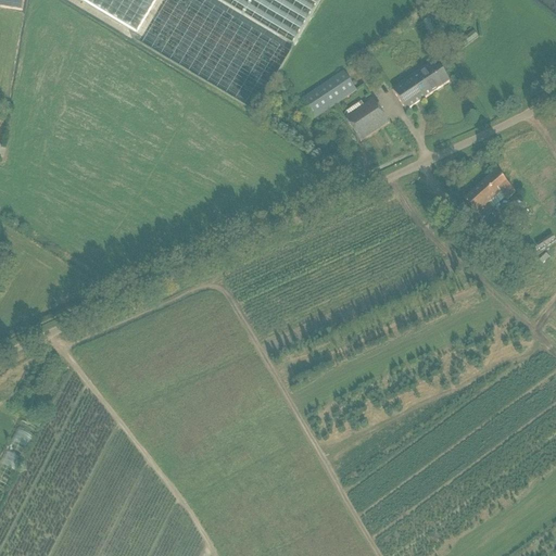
[(0,0),(0,7),(22,11),(24,0),(0,0)]
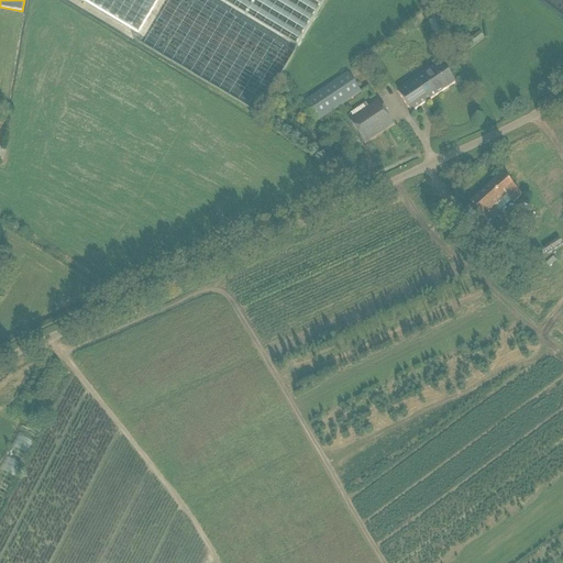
[(80,0),(84,1),(84,0),(141,34),(161,0),(222,0),(299,44),(324,0),(80,0)]
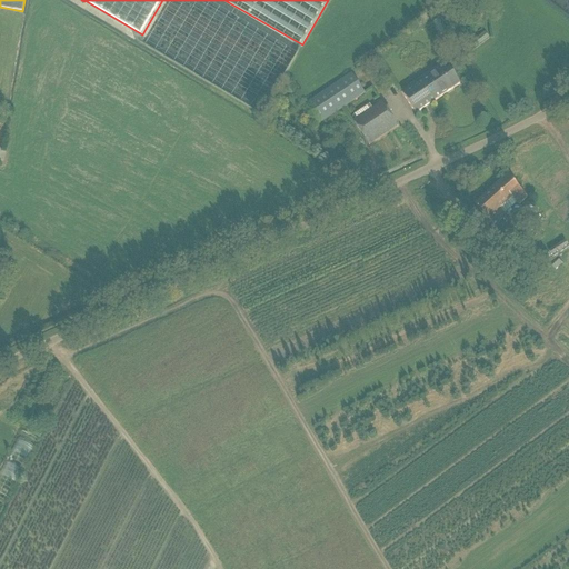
[(422,76),(438,99),(460,83),(443,61),(435,67),(422,76)]
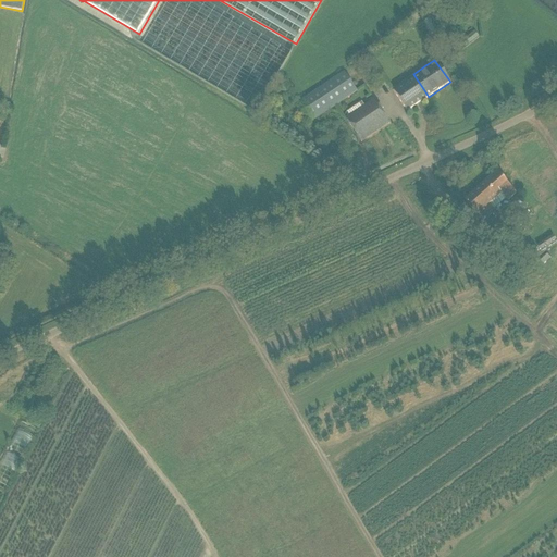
[(344,73),(299,103),(312,122),(335,106),(357,91),(344,73)]
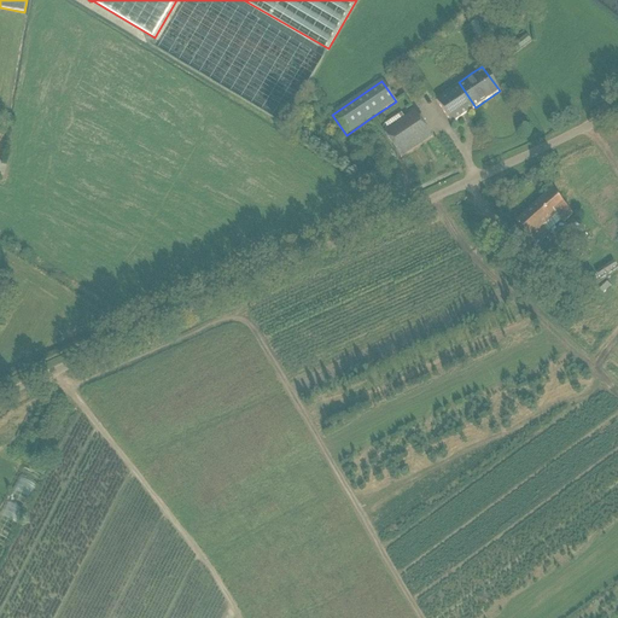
[(452,123),(476,108),(459,82),(433,98),(452,123)]
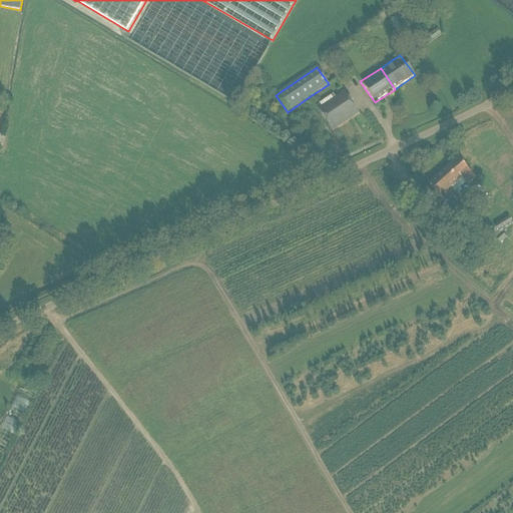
[(358,113),(344,92),(335,98),(327,103),(318,109),(333,131),(358,113)]
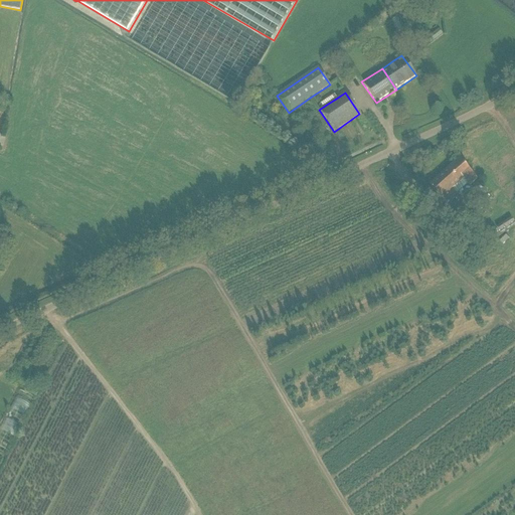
[(445,202),(457,192),(468,183),(469,185),(477,178),(466,166),(460,159),(428,185),(433,189),(432,189),(433,190),(434,189),(445,202)]
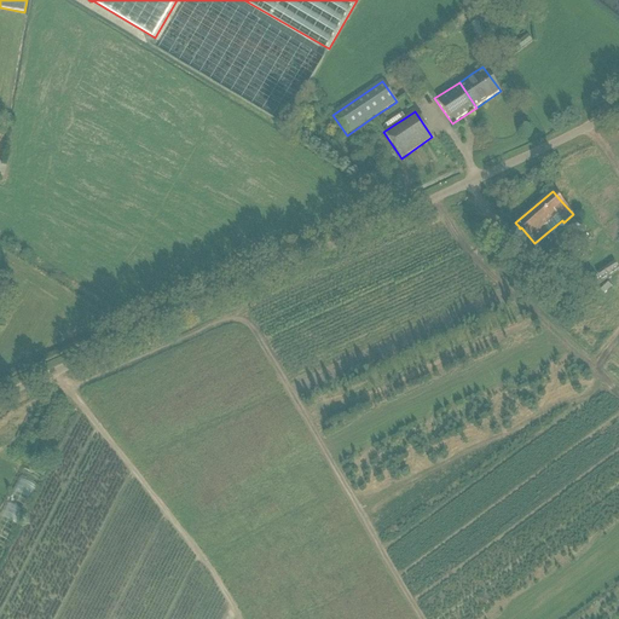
[(565,243),(548,256),(554,264),(557,262),(561,267),(574,256),(565,243)]
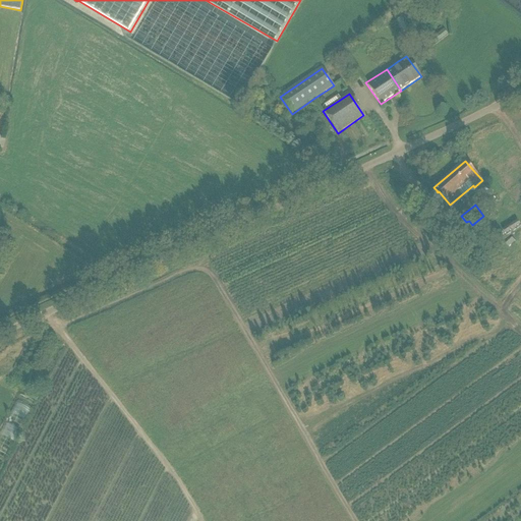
[(465,226),(458,218),(452,223),(458,231),(465,226)]
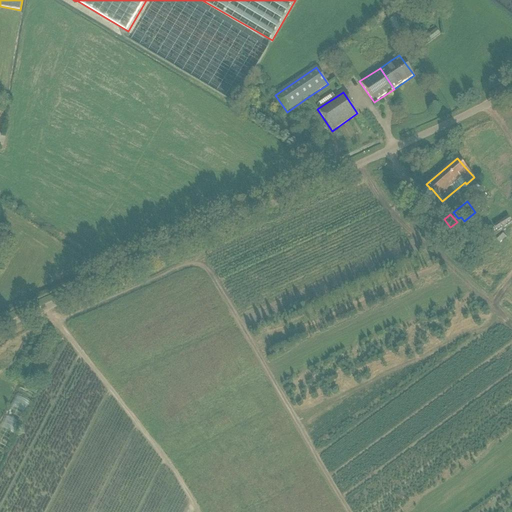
[(508,218),(500,223),(503,228),(511,222),(508,218)]
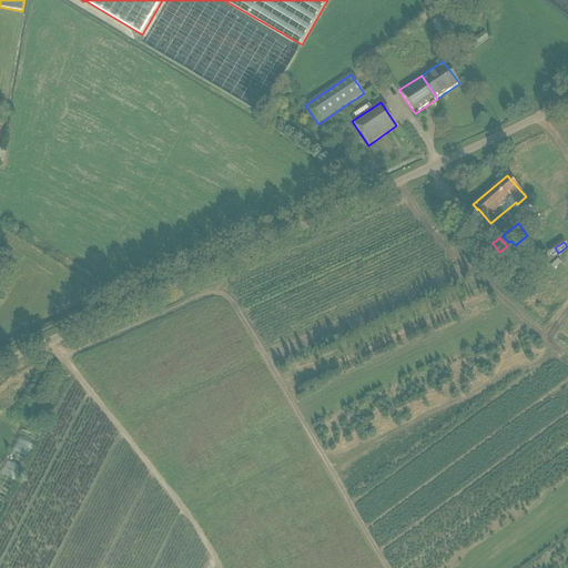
[(546,253),(536,259),(539,264),(548,257),(546,253)]
